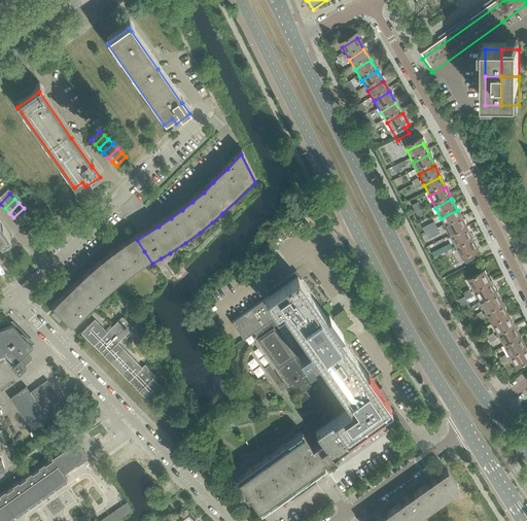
[(18,221),(28,212),(24,208),(13,217),(18,221)]
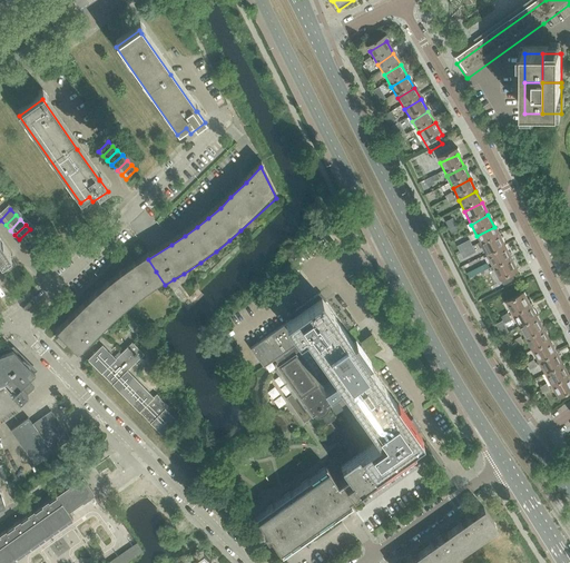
[(455,231),(452,225),(445,227),(450,235),(455,231)]
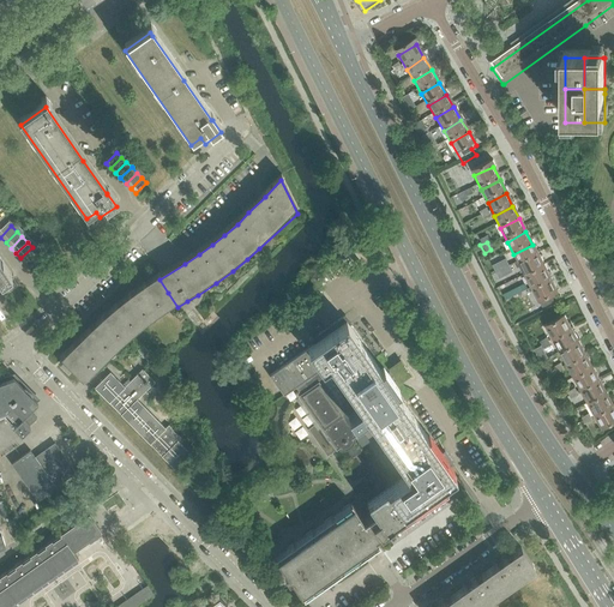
[(539,258),(533,245),(513,254),(519,268),(539,258)]
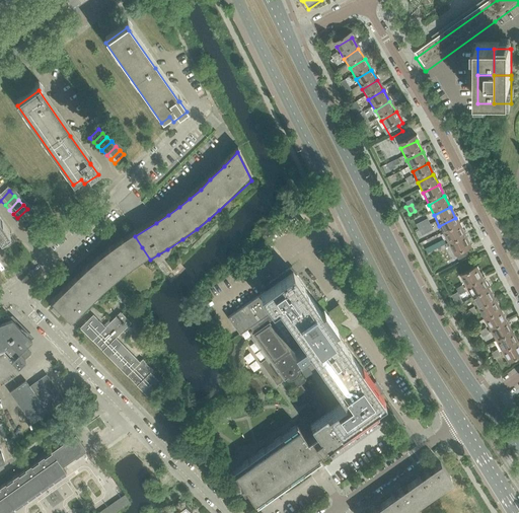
[(22,222),(31,213),(27,209),(17,218),(22,222)]
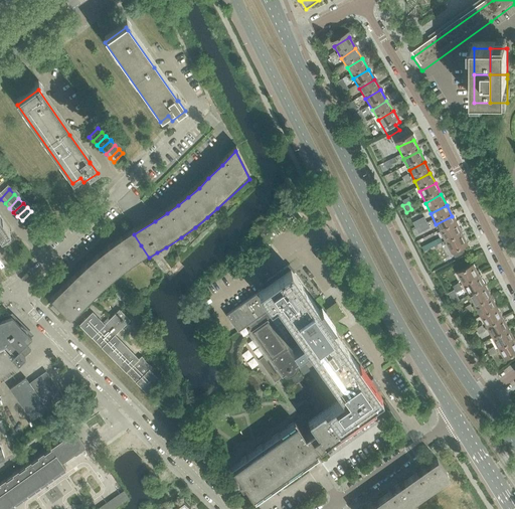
[(26,224),(35,215),(31,211),(22,220),(26,224)]
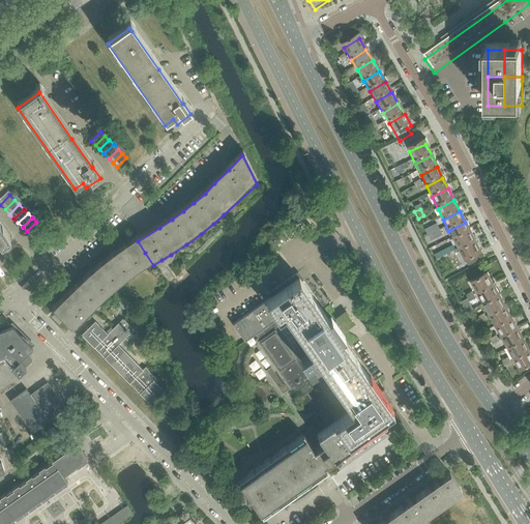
[(470,233),(465,223),(448,231),(454,242),(470,233)]
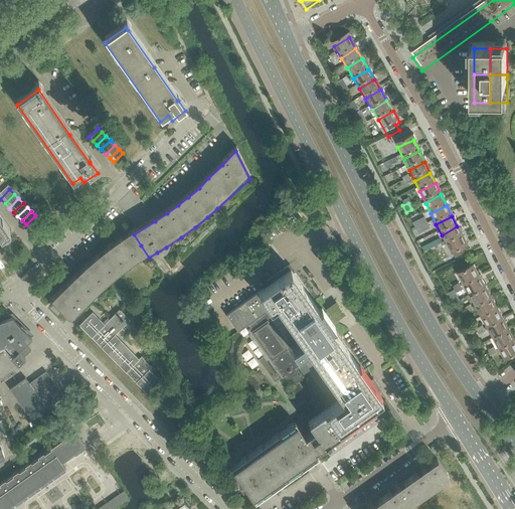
[(2,224),(0,222),(0,241),(9,235),(2,224)]
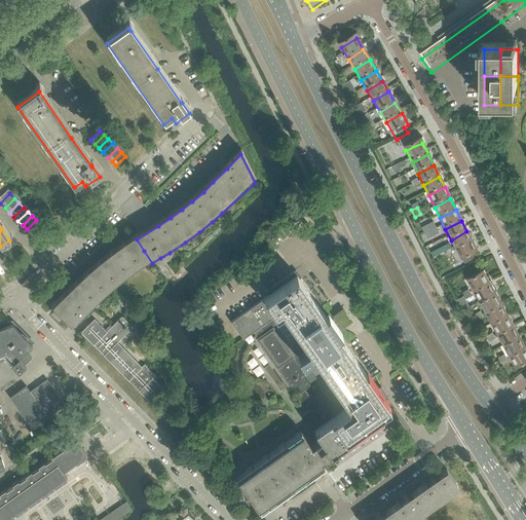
[(423,232),(422,233),(425,238),(430,235),(428,230),(425,231),(423,232)]
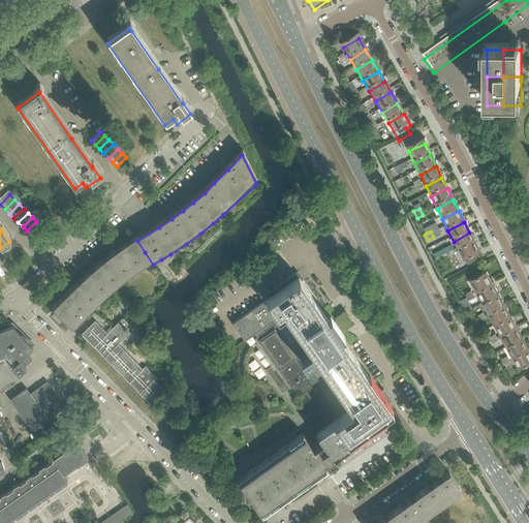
[(475,244),(469,233),(454,242),(459,252),(475,244)]
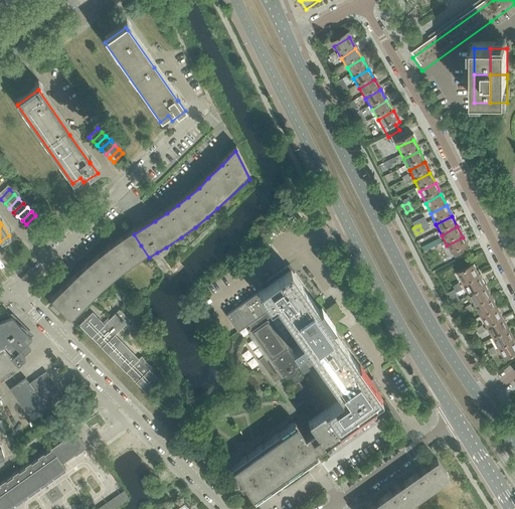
[(421,230),(416,233),(418,239),(420,238),(422,237),(424,236),(421,230)]
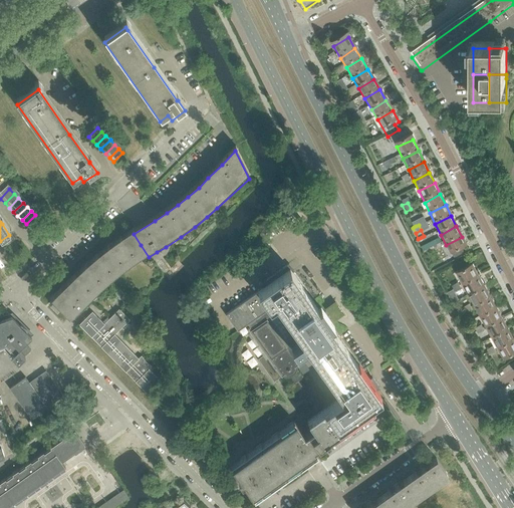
[(114,281),(125,273),(137,265),(149,257),(141,245),(134,234),(126,239),(129,242),(123,245),(121,242),(116,245),(113,247),(116,250),(111,254),(109,251),(102,256),(104,259),(99,263),(97,260),(90,265),(93,268),(88,272),(86,269),(79,275),(82,278),(77,282),(75,280),(50,304),(70,324),(80,313),(94,299),(104,290),(114,281)]
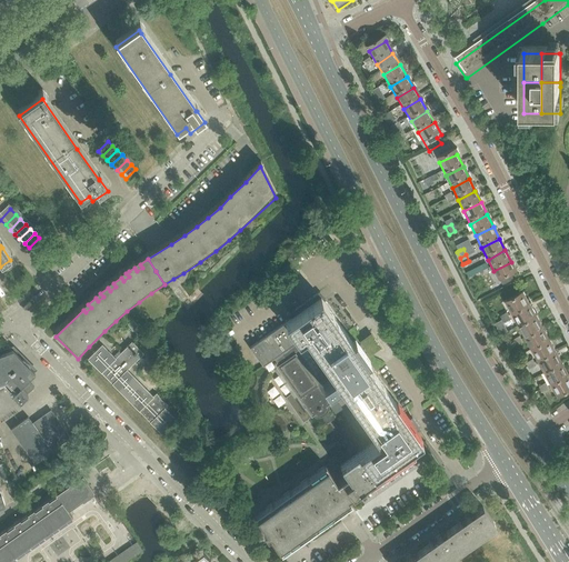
[(517,276),(511,262),(493,271),(503,291),(516,284),(512,278),(517,276)]
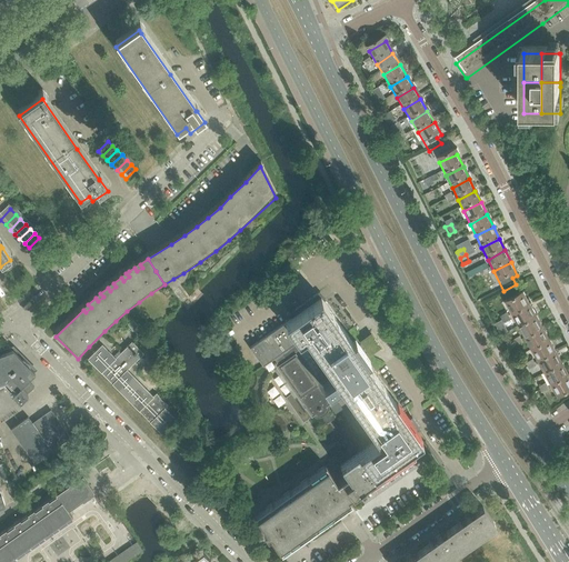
[(362,357),(356,345),(352,348),(323,308),(326,307),(326,305),(325,305),(320,299),(320,298),(307,308),(301,311),(296,315),(287,321),(289,325),(286,329),(266,342),(262,345),(255,350),(253,351),(250,353),(253,359),(257,363),(262,372),(273,364),(277,368),(273,370),(311,423),(313,421),(315,422),(313,423),(317,423),(320,422),(323,421),(326,419),(328,415),(329,412),(328,412),(327,413),(327,412),(336,405),(329,397),(338,390),(378,445),(347,468),(353,478),(363,493),(376,485),(410,461),(413,458),(411,453),(421,447),(417,439),(421,435),(419,434),(412,423),(409,425),(408,427),(400,417),(367,369),(370,367),(362,357)]
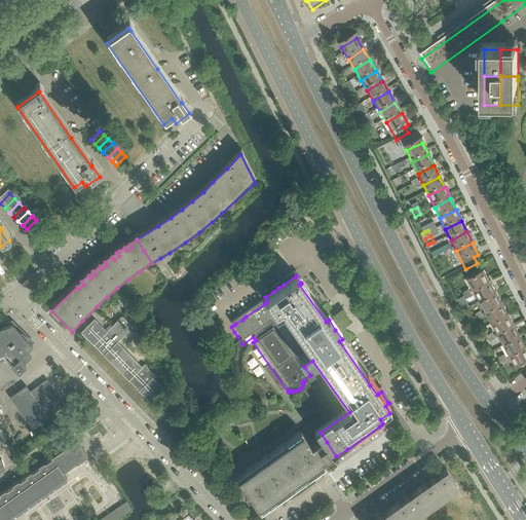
[(490,287),(484,275),(468,284),(475,295),(490,287)]
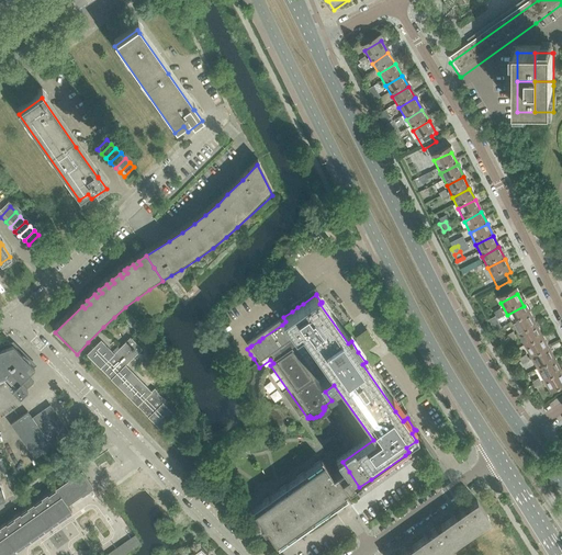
[(530,317),(524,306),(507,315),(514,327),(530,317)]
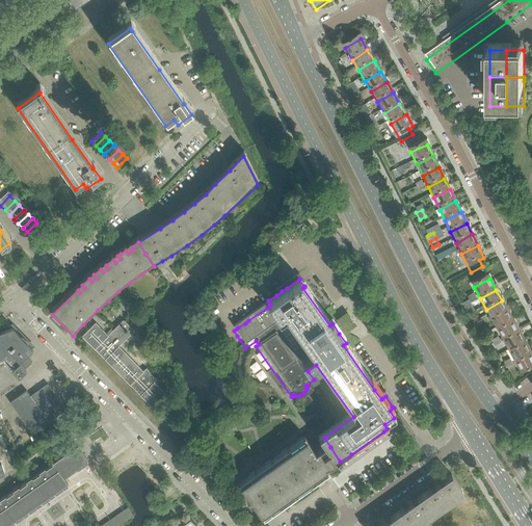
[(508,312),(502,300),(486,310),(491,320),(508,312)]
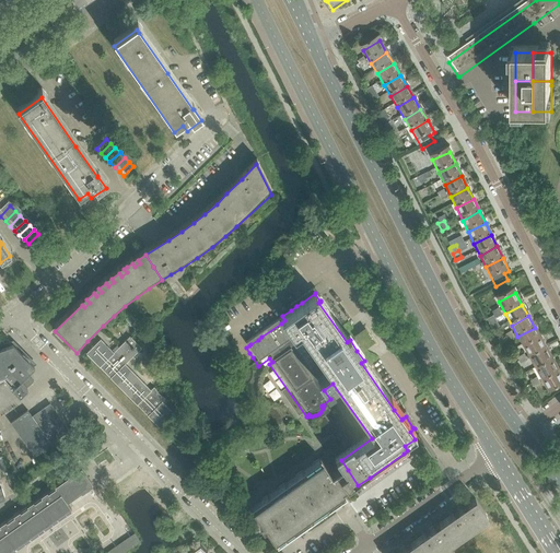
[(141,332),(130,320),(126,326),(137,337),(141,332)]
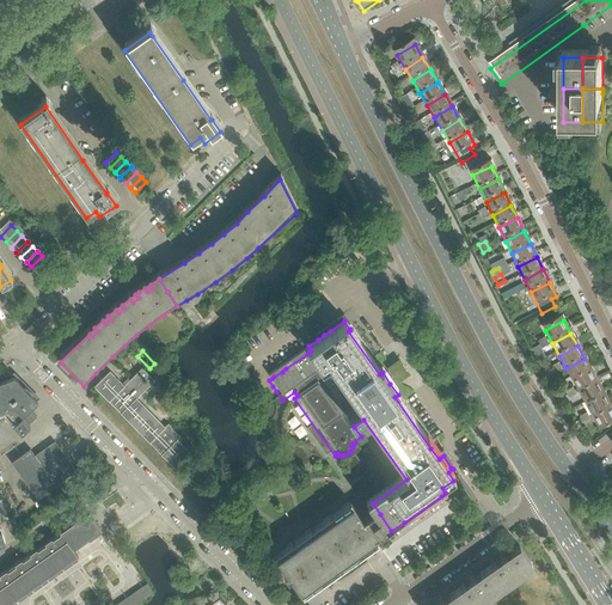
[(592,372),(585,359),(565,368),(573,382),(592,372)]
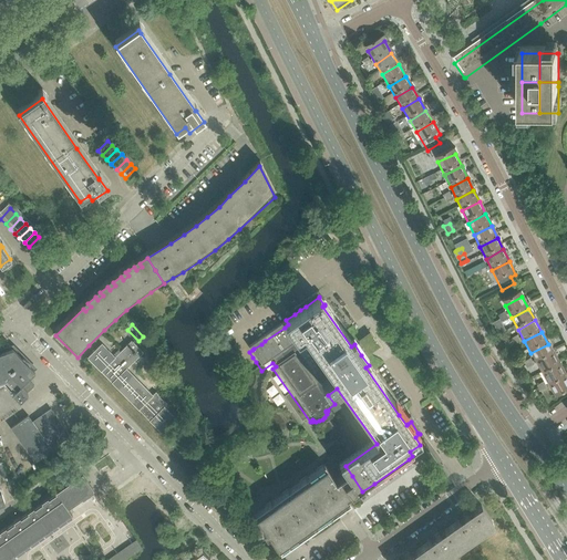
[(555,355),(548,344),(531,353),(537,364),(555,355)]
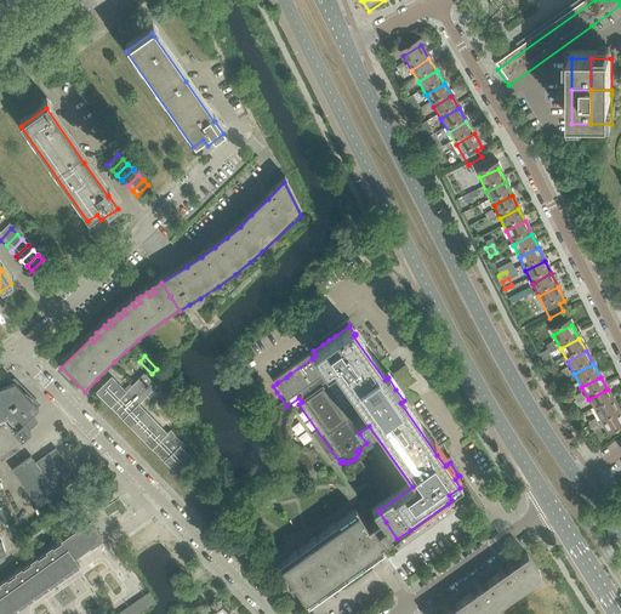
[(167,441),(138,411),(157,393),(144,380),(126,398),(112,384),(103,392),(96,399),(178,483),(194,467),(180,453),(183,449),(176,444),(171,437),(170,437),(167,441)]
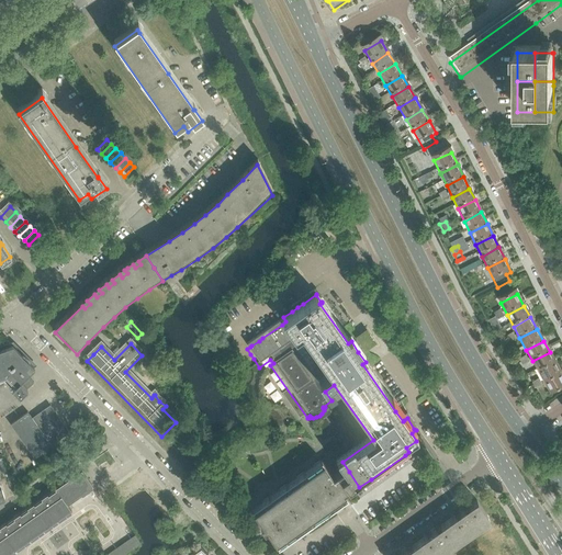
[(0,505),(4,503),(0,489),(0,388),(4,387),(20,403),(27,395),(20,388),(26,382),(34,374),(12,351),(0,355),(0,505)]
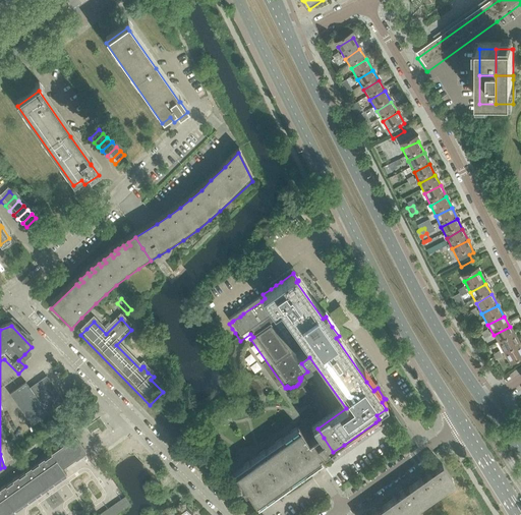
[(515,338),(510,327),(494,335),(500,346),(515,338)]
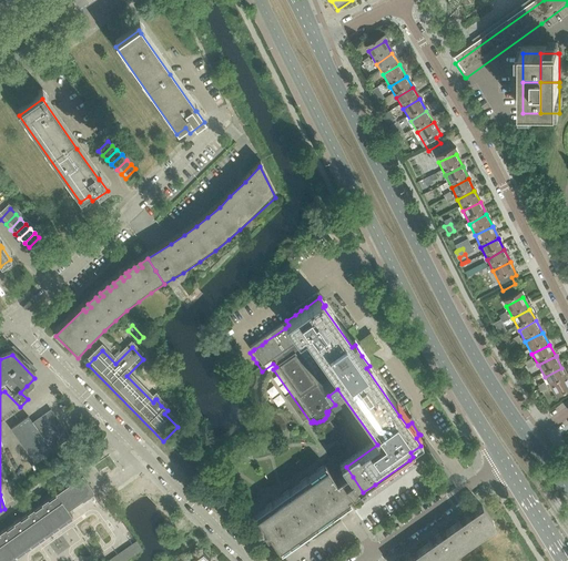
[(567,379),(567,378),(561,368),(545,377),(551,389),(567,379)]
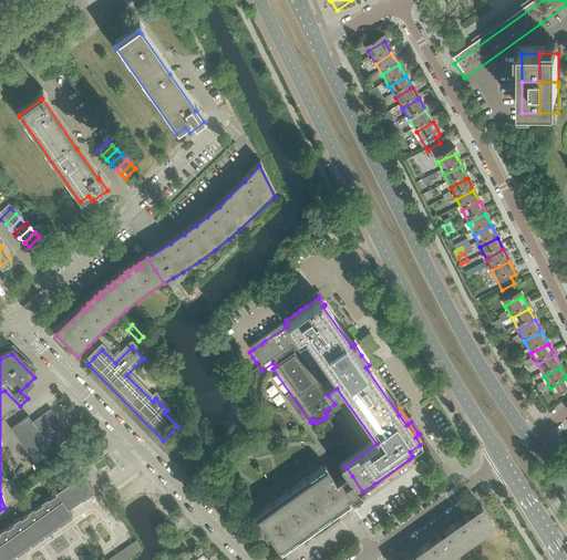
[(566,394),(566,379),(550,389),(557,401),(566,394)]
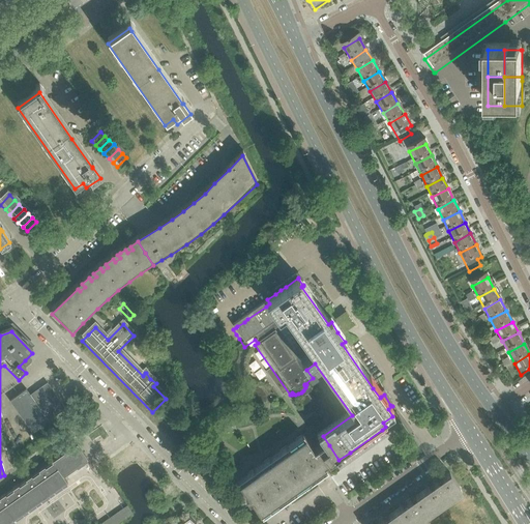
[(31,367),(25,360),(19,367),(26,373),(31,367)]
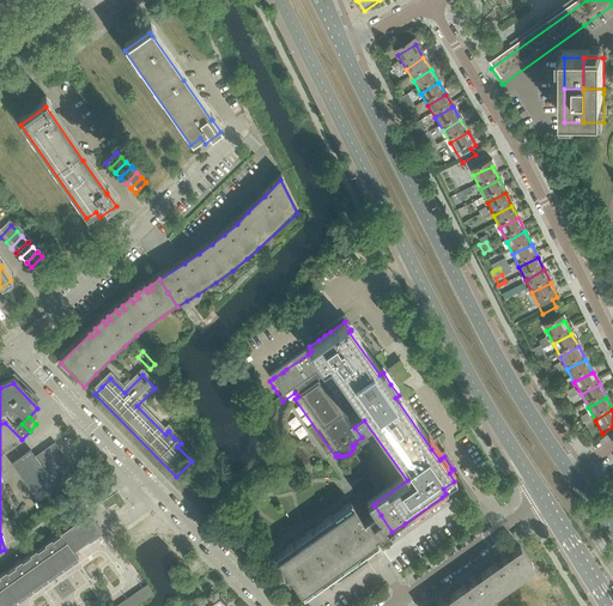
[(356,453),(347,459),(351,465),(360,459),(356,453)]
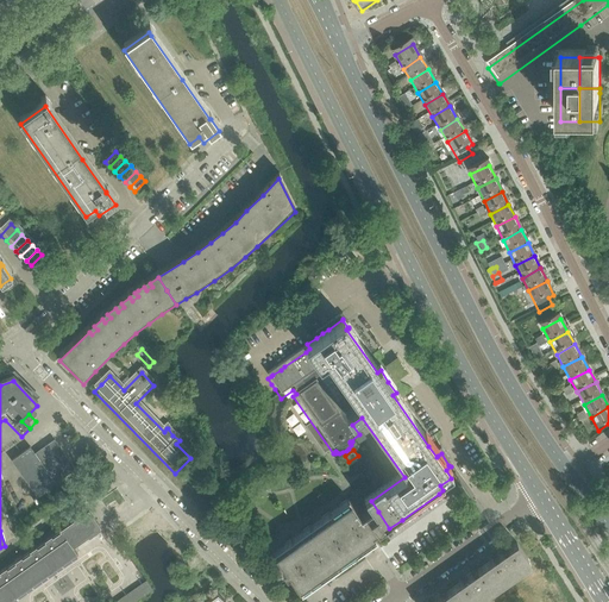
[(73,477),(54,451),(37,463),(30,453),(12,466),(37,502),(73,477)]
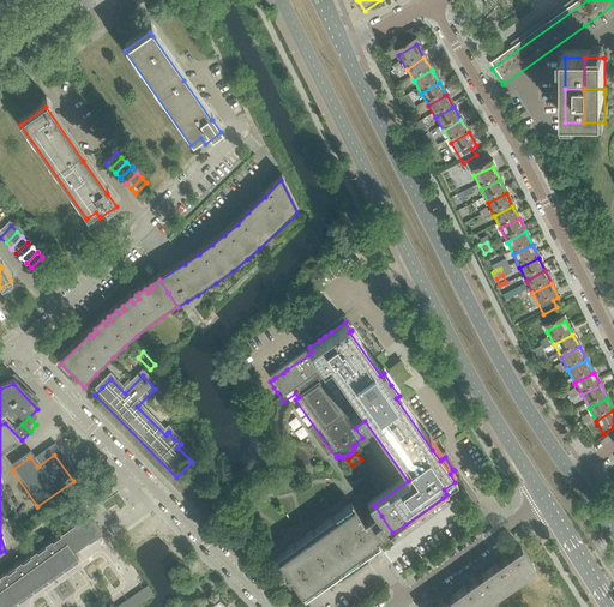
[(381,541),(392,533),(381,516),(369,524),(356,506),(282,560),(294,578),(292,580),(295,584),(298,583),(309,600),(377,553),(380,551),(378,547),(383,544),(381,541)]
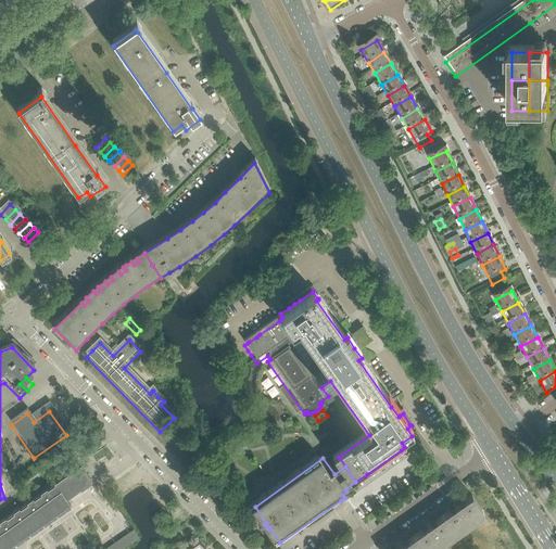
[(14,548),(70,510),(70,511),(71,510),(66,503),(75,497),(77,499),(91,489),(89,488),(92,486),(80,470),(78,472),(75,468),(62,477),(64,482),(54,488),(55,489),(48,495),(47,494),(40,498),(41,499),(34,505),(33,503),(27,508),(28,509),(21,514),(20,513),(13,518),(14,519),(7,524),(5,523),(0,526),(0,527),(1,528),(0,528),(0,548),(14,548)]
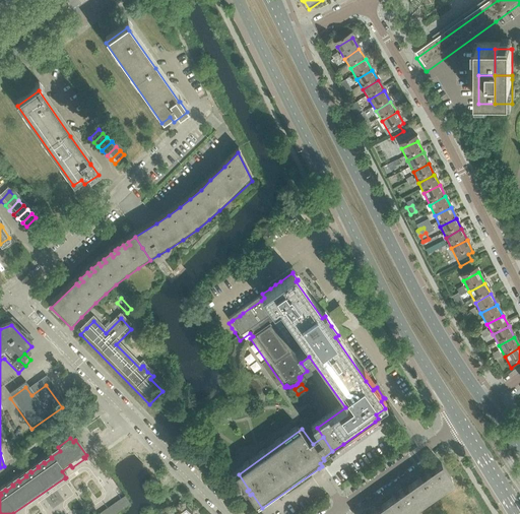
[(427,506),(454,487),(441,468),(414,488),(427,506)]
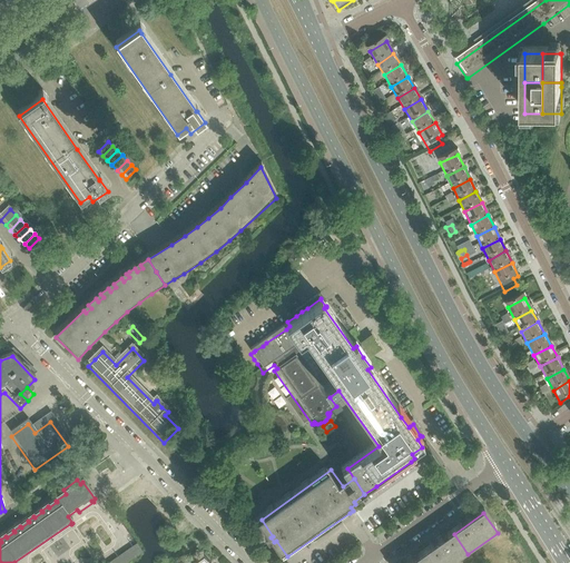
[(457,562),(461,560),(468,554),(454,534),(425,554),(431,562),(457,562)]
